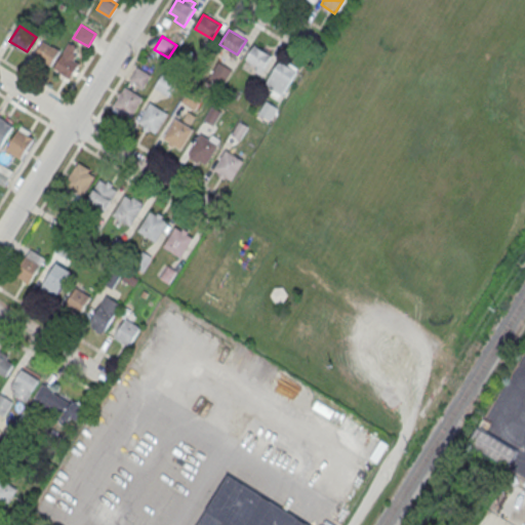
[(61,51),(50,66),(34,55),(43,40),(61,51)]
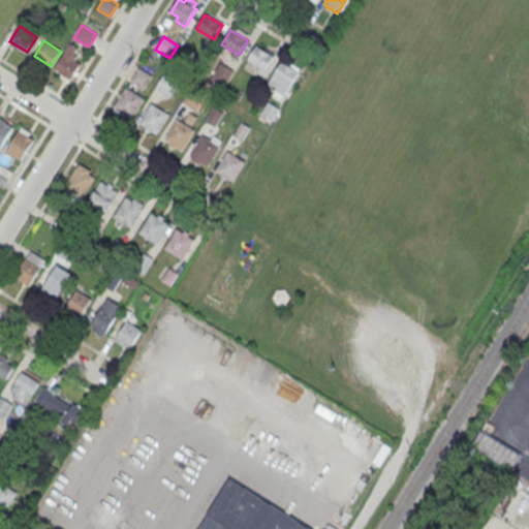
[(80,63),(70,79),(54,68),(69,42),(78,48),(74,53),(78,55),(74,60),(80,63)]
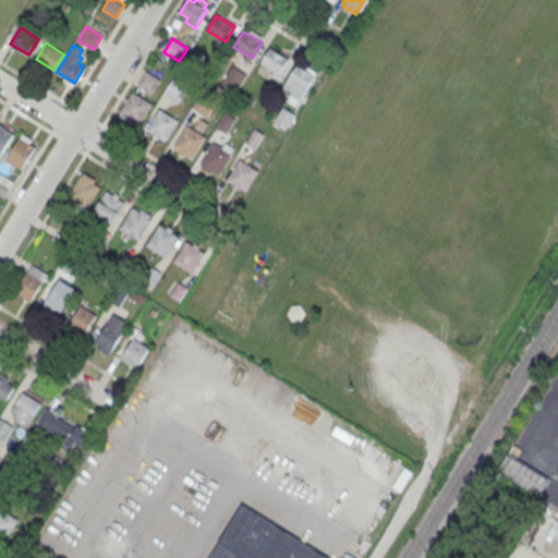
[(261,63),(270,48),(289,59),(279,74),(261,63)]
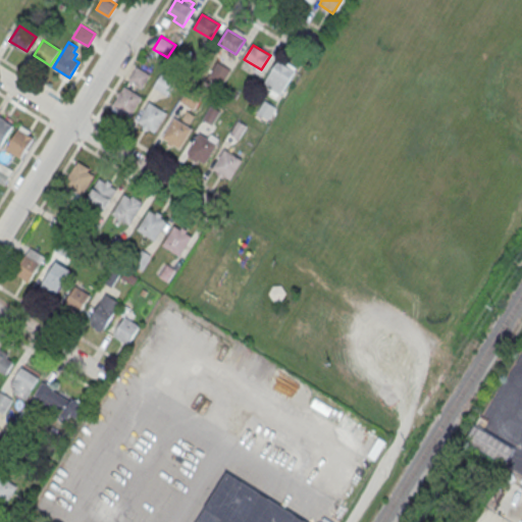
[(263,85),(277,60),(295,71),(280,95),(263,85)]
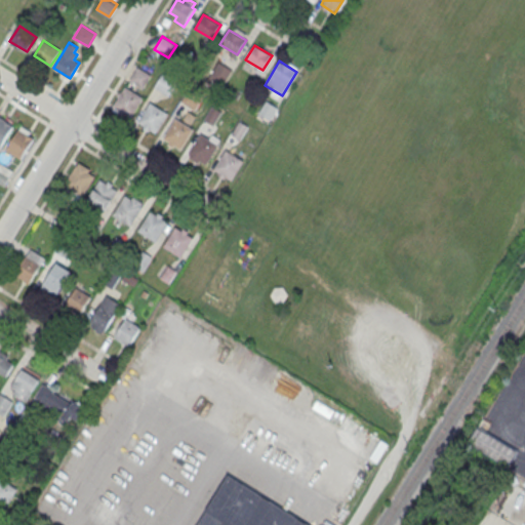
[(232,70),(224,83),(211,76),(219,63),(232,70)]
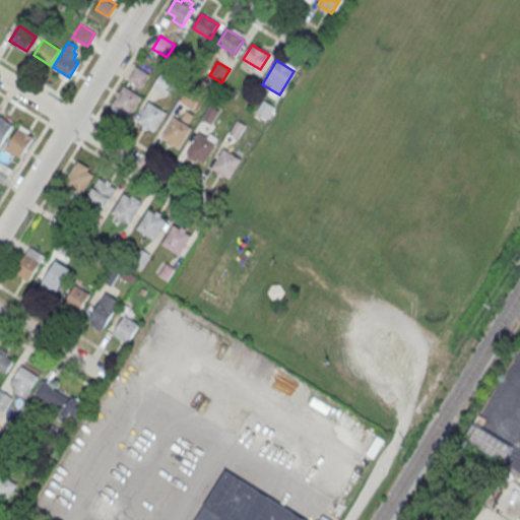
[(148,74),(140,86),(128,79),(136,66),(148,74)]
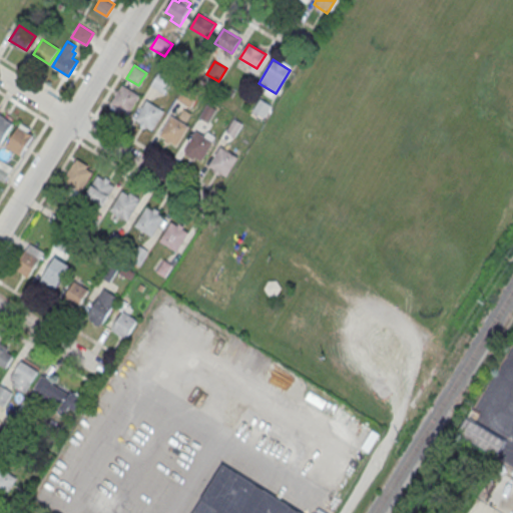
[(171,79),(163,92),(151,85),(159,72),(171,79)]
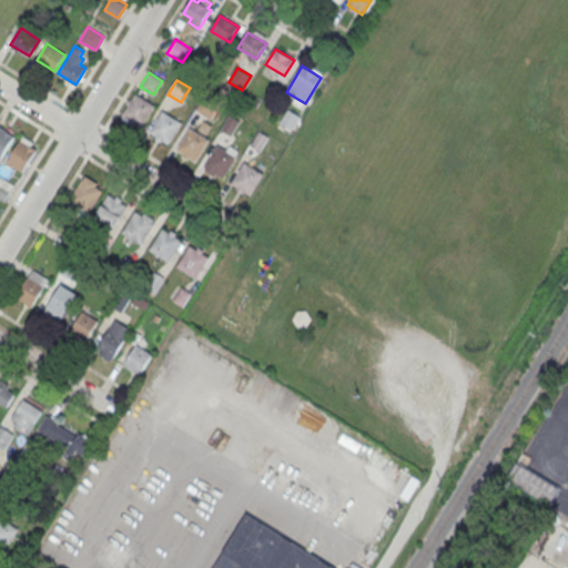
[(135,93),(155,105),(142,128),(134,123),(133,125),(122,119),(123,117),(122,115),(135,93)]
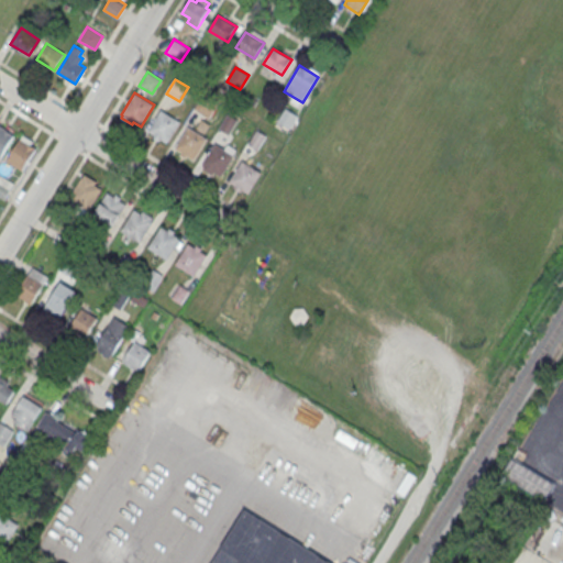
[(216,102),(207,117),(194,108),(202,95),(216,102)]
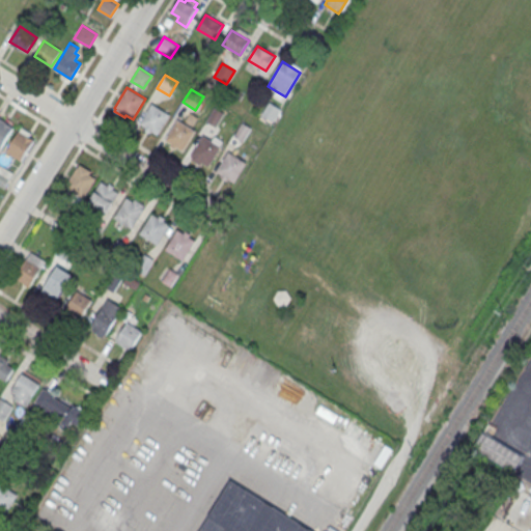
[(281,108),(274,121),(261,114),(270,101),(281,108)]
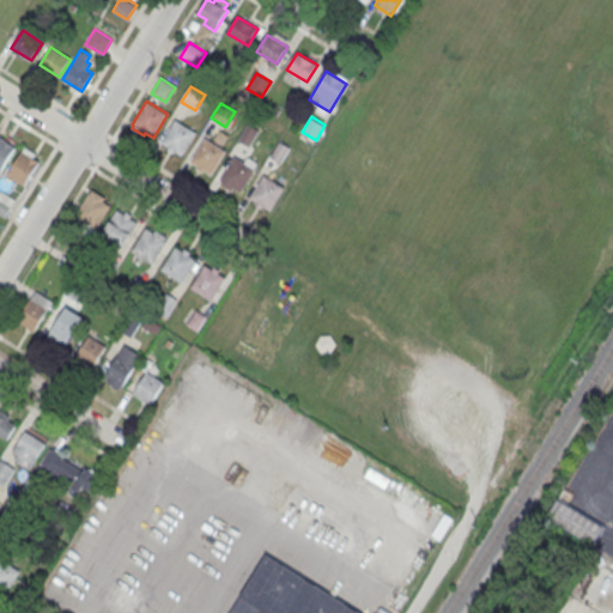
[(175,120),(196,133),(182,156),(175,151),(173,155),(162,147),(163,145),(161,143),(175,120)]
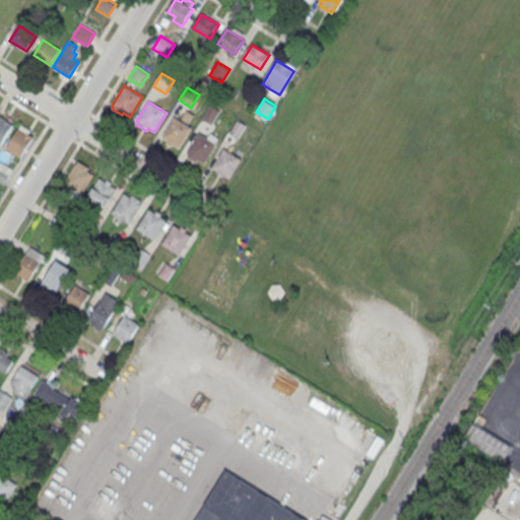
[(220,110),(211,124),(201,118),(210,104),(220,110)]
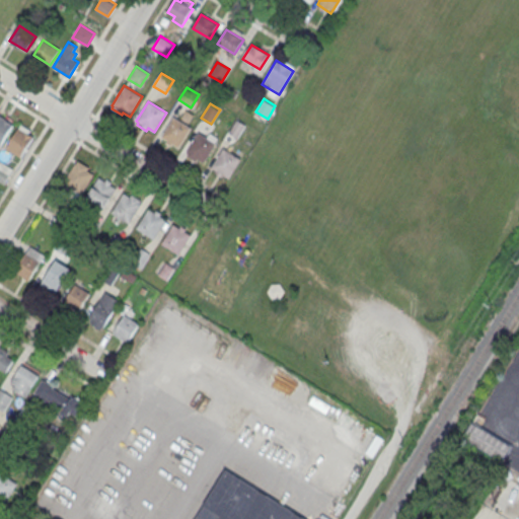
[(0,145),(13,125),(0,116),(0,145)]
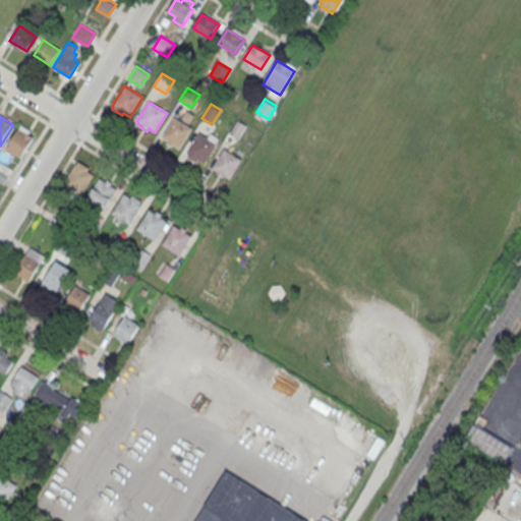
[(174,117),(192,128),(180,149),(173,145),(172,147),(163,141),(164,138),(162,137),(174,117)]
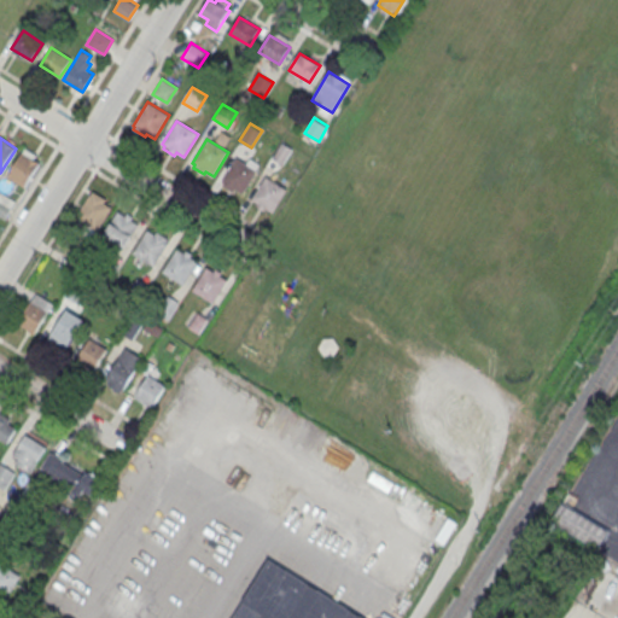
[(295,147),(284,164),(272,157),(283,140),(295,147)]
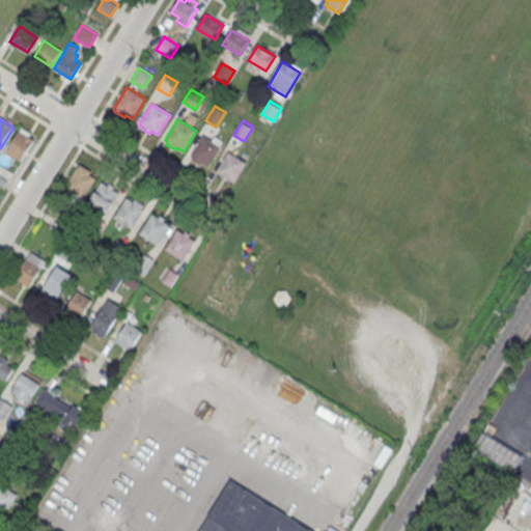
[(5,151),(21,161),(34,140),(29,137),(31,133),(21,127),(5,151)]
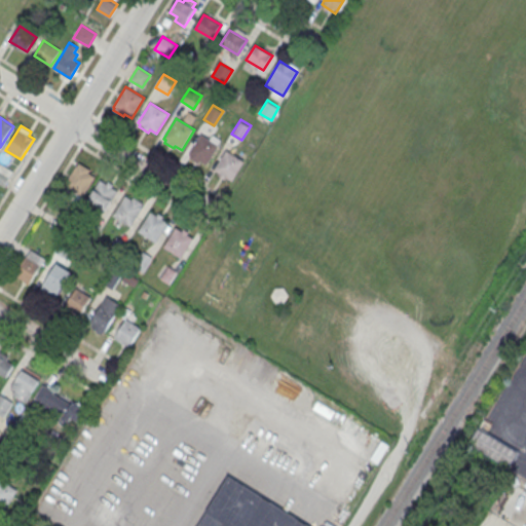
[(201,135),(219,146),(207,165),(200,161),(198,164),(189,158),(191,156),(189,154),(201,135)]
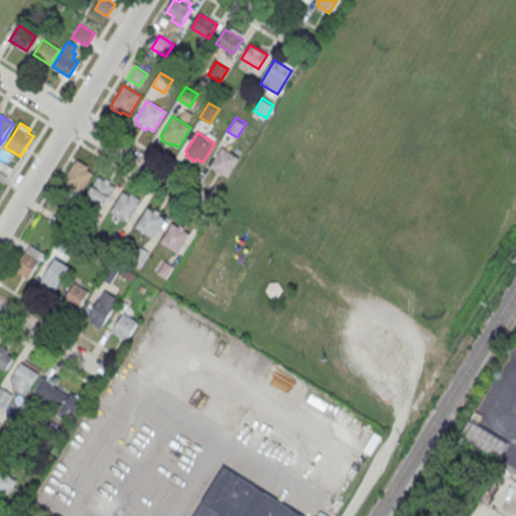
[(222,147),(240,158),(228,178),(221,174),(220,176),(215,173),(216,171),(210,167),(222,147)]
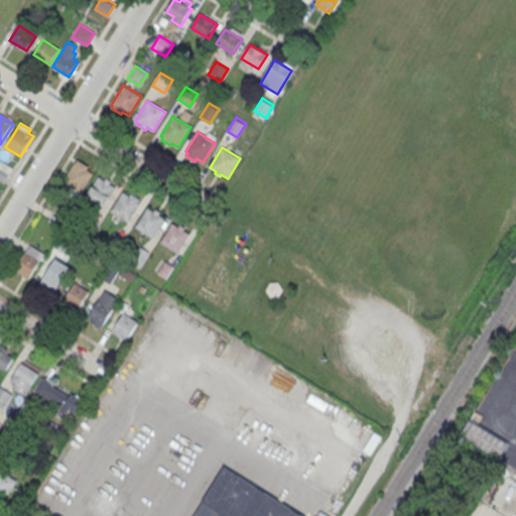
[(81,192),(63,181),(76,161),(77,162),(78,160),(89,166),(87,169),(93,173),(81,192)]
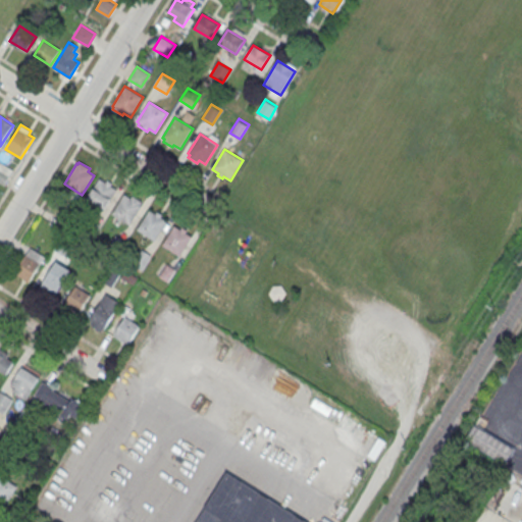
[(105,209),(87,199),(99,178),(106,183),(107,180),(112,184),(111,186),(117,190),(105,209)]
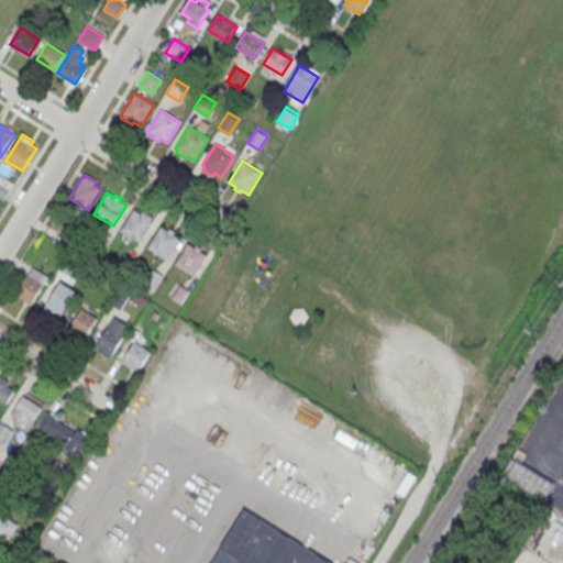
[(141,243),(121,231),(134,210),(142,213),(143,211),(148,214),(146,218),(154,222),(141,243)]
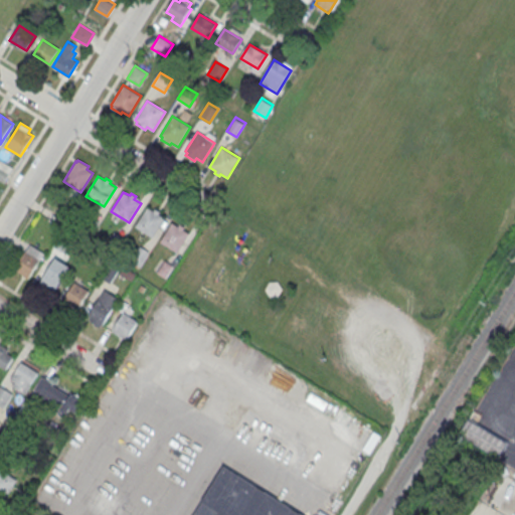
[(153,237),(135,227),(147,207),(154,211),(155,209),(160,212),(159,214),(165,218),(153,237)]
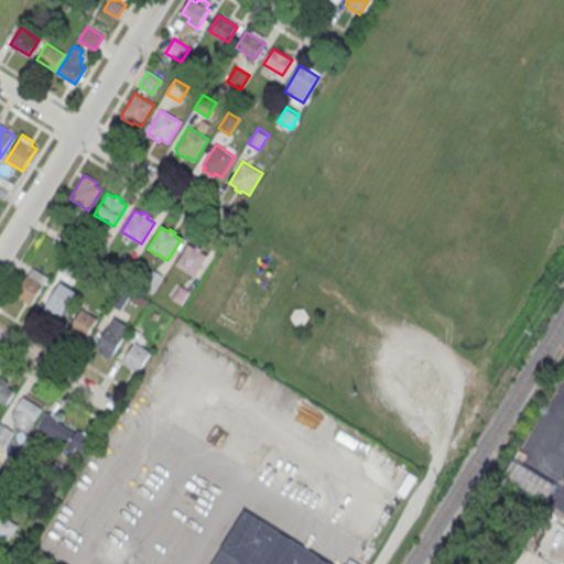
[(194,278),(175,266),(188,243),(195,248),(197,246),(203,249),(201,252),(207,256),(194,278)]
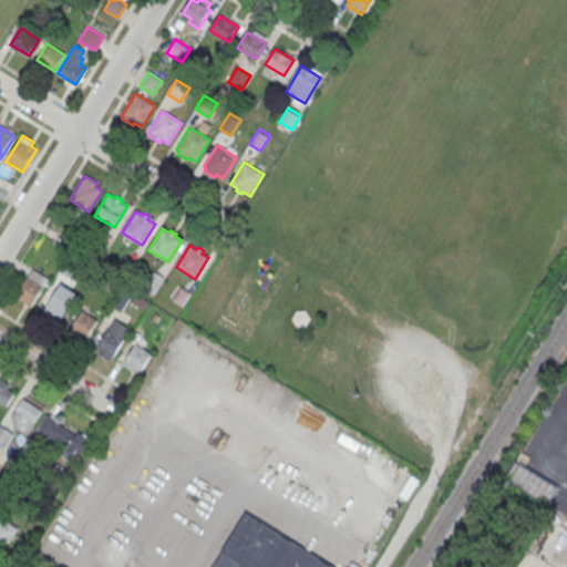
[(32,268),(16,296),(32,306),(49,278),(32,268)]
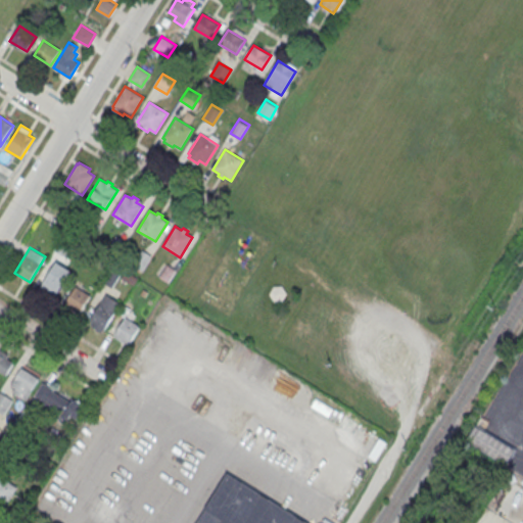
[(56,262),(40,289),(55,298),(72,271),(56,262)]
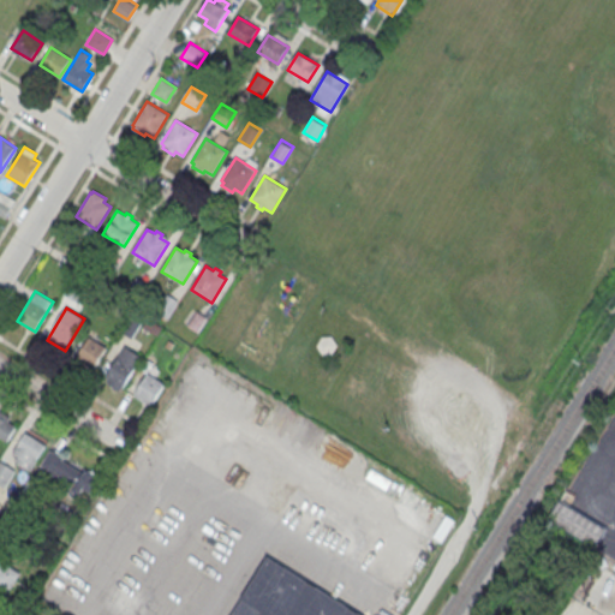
[(89,336),(76,357),(94,368),(106,346),(89,336)]
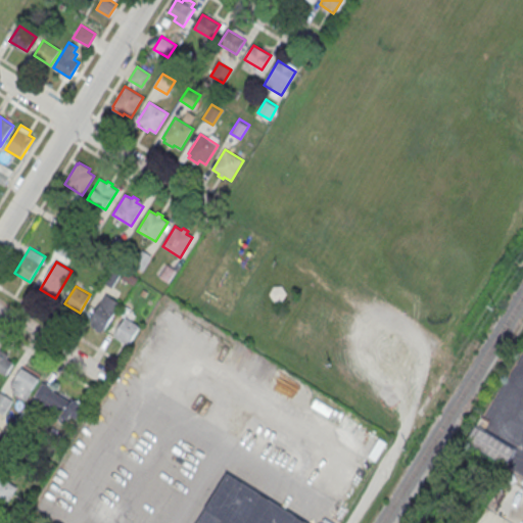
[(105,294),(88,323),(103,332),(121,302),(105,294)]
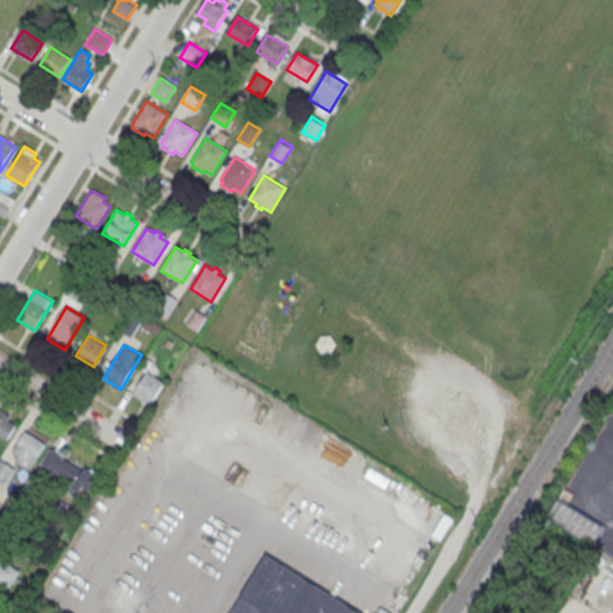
[(146,371),(133,393),(151,404),(163,382),(146,371)]
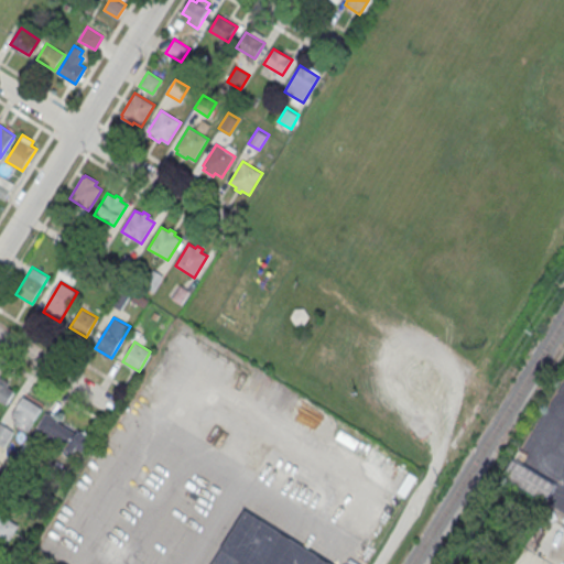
[(17,387),(0,377),(0,405),(3,408),(17,387)]
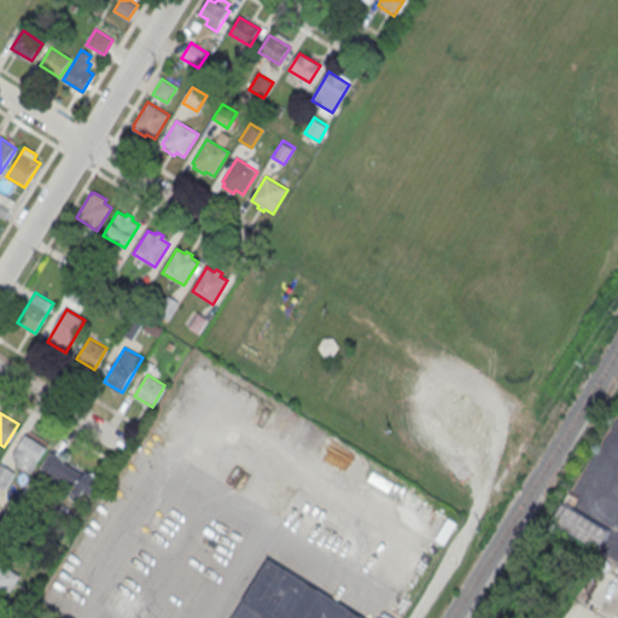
[(12,454),(25,433),(45,445),(29,472),(15,462),(18,458),(12,454)]
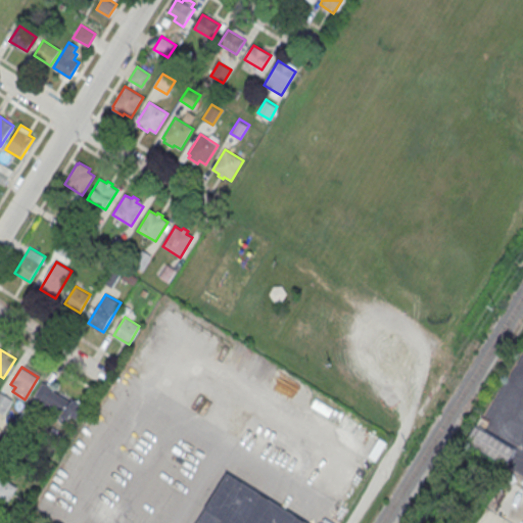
[(32,400),(75,430),(88,411),(46,380),(32,400)]
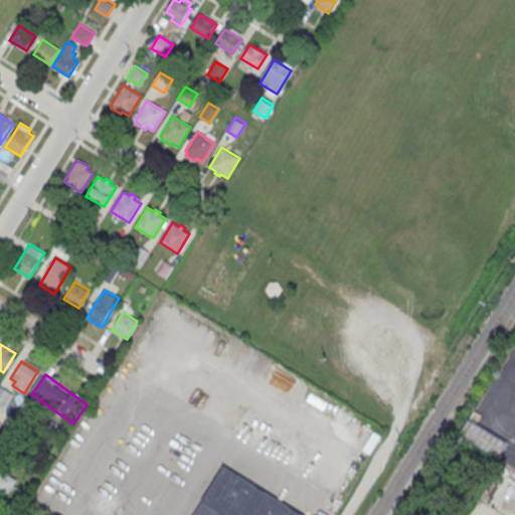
[(0,386),(12,394),(5,406),(0,402),(0,386)]
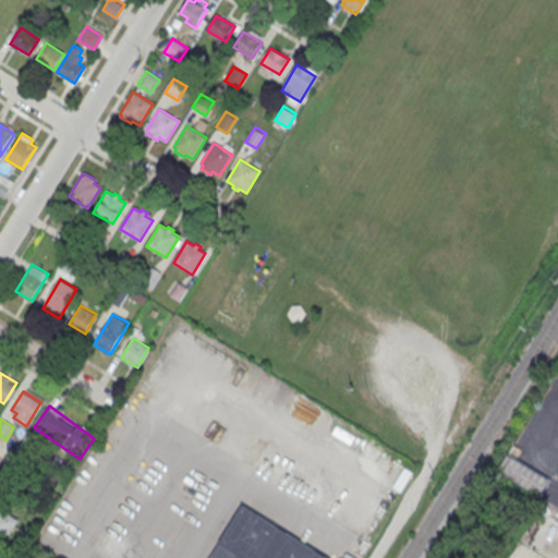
[(540,496),(550,478),(508,455),(497,471),(540,496)]
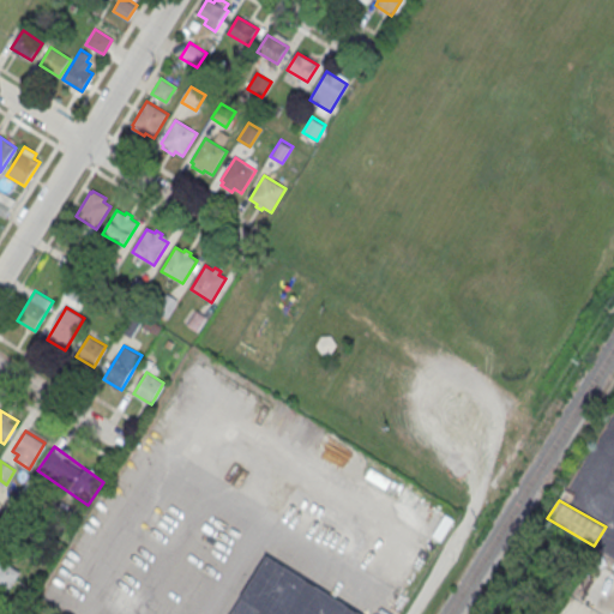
[(229,613),(266,555),(360,613),(229,613)]
